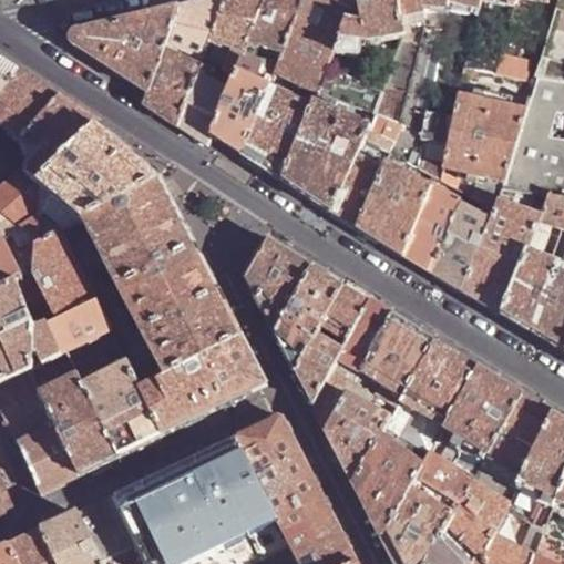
[(196,65),(200,58),(221,0),(191,0),(175,4),(145,91),(141,102),(147,105),(175,123),(196,65)]
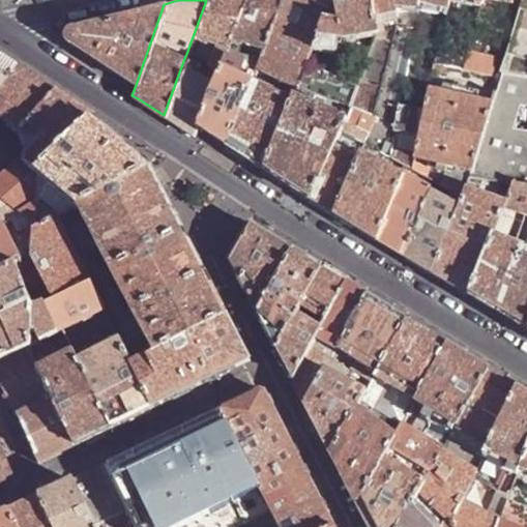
[(206,0),(186,54),(217,70),(227,45),(231,34),(243,0),(206,0)]
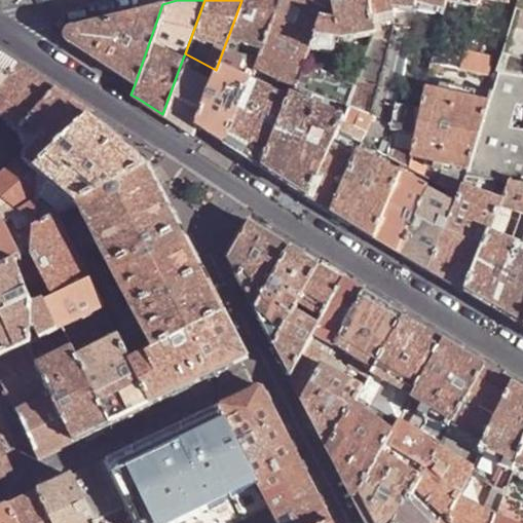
[(241,0),(229,34),(259,46),(277,0),(241,0)]
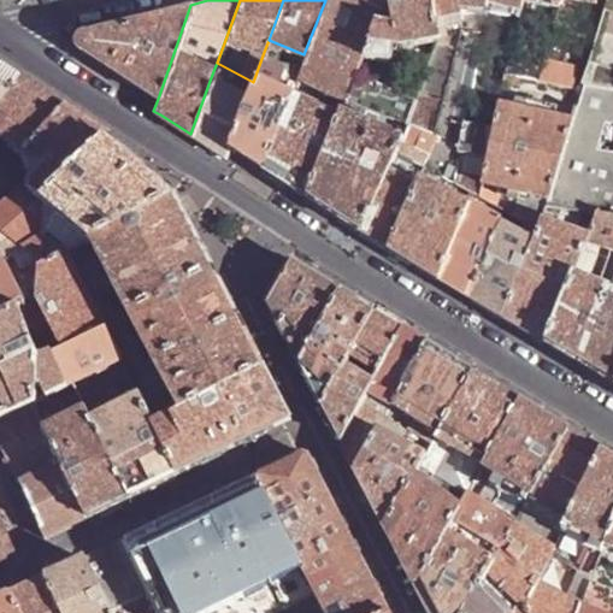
[(300,64),(295,76),(335,92),(342,95),(353,70),(360,52),(373,18),(377,7),(377,6),(364,0),(325,0),(304,54),(300,64)]
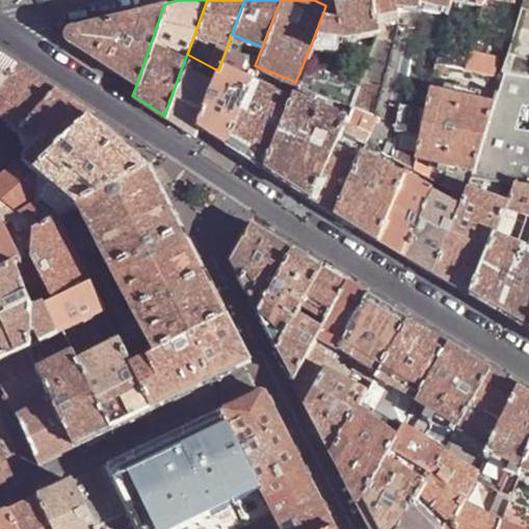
[(333,0),(336,11),(338,22),(322,16),(311,45),(333,50),(335,35),(340,36),(374,31),(372,15),(368,0),(333,0)]
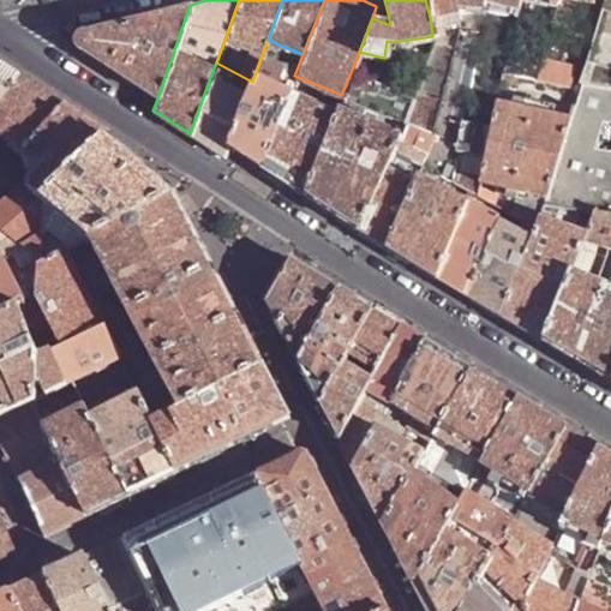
[(363,0),(376,6),(376,7),(388,13),(384,0),(363,0)]
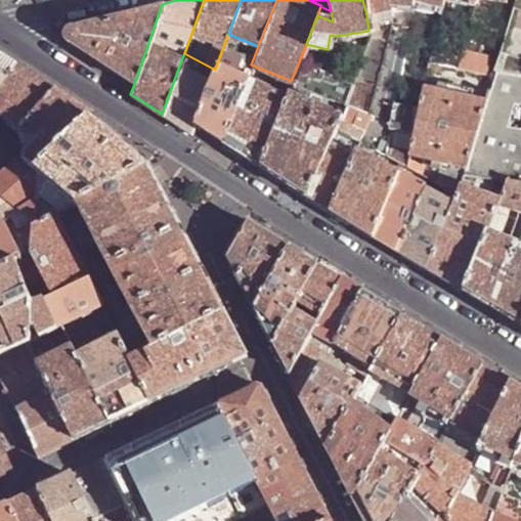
[(398,66),(410,0),(388,0),(389,7),(389,12),(389,30),(364,112),(341,101),(340,102),(337,112),(332,125),(355,137),(376,147),(381,150),(391,99),(396,73),(398,66)]
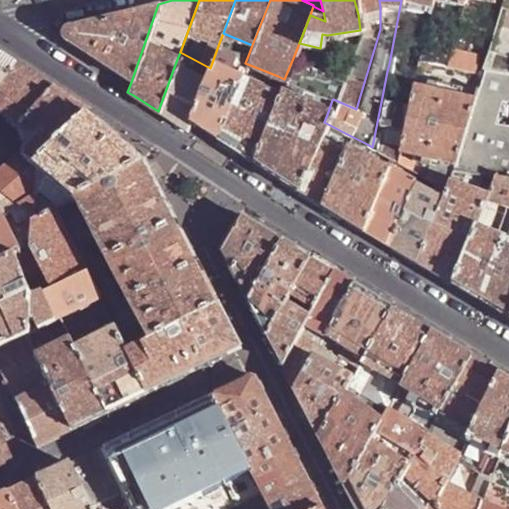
[(354,0),(358,14),(380,12),(380,7),(379,0),(354,0)]
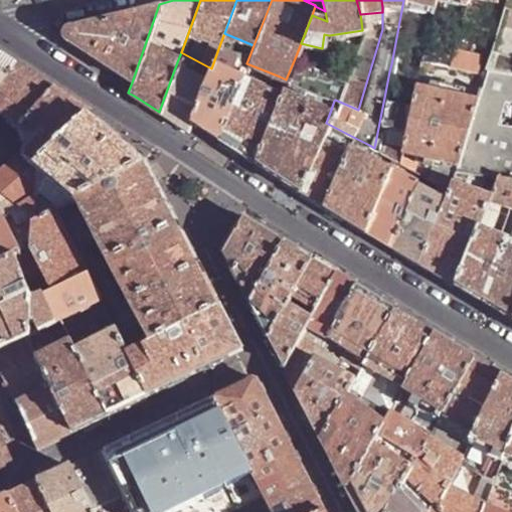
[(503,0),(484,66),(511,70),(511,0),(503,0)]
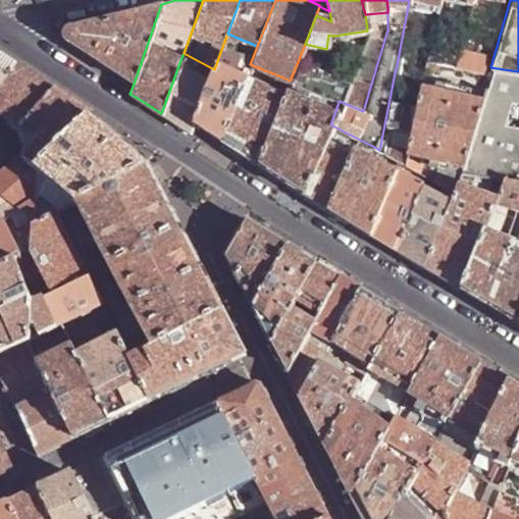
[(119,14),(69,28),(67,28),(64,32),(63,37),(67,41),(83,51),(104,65),(134,84),(161,4),(119,14)]
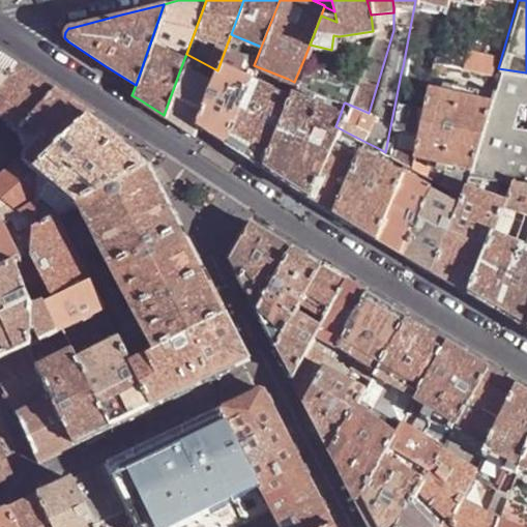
[(337,22),(334,11),(324,6),(321,16),(337,22)]
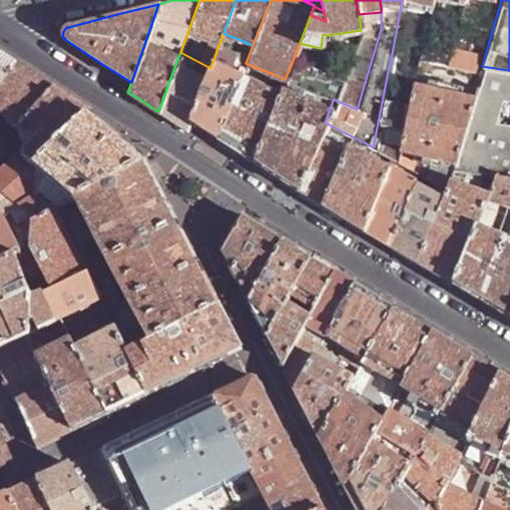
[(205,80),(190,120),(190,121),(211,134),(216,137),(240,77),(245,63),(249,53),(242,49),(231,50),(219,43),(210,68),(205,80)]
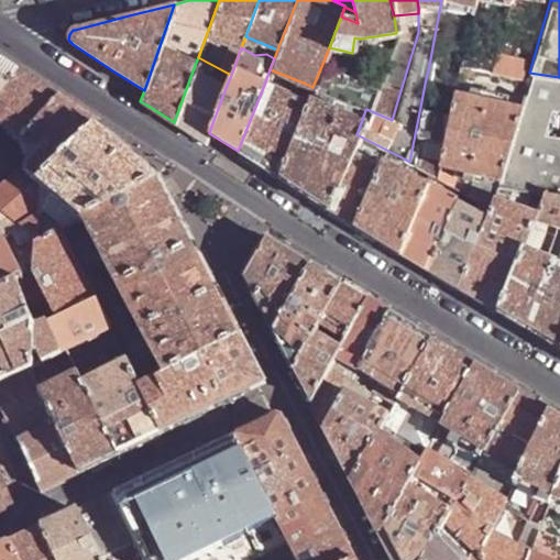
[(462,48),(459,63),(472,65),(489,68),(493,55),(462,48)]
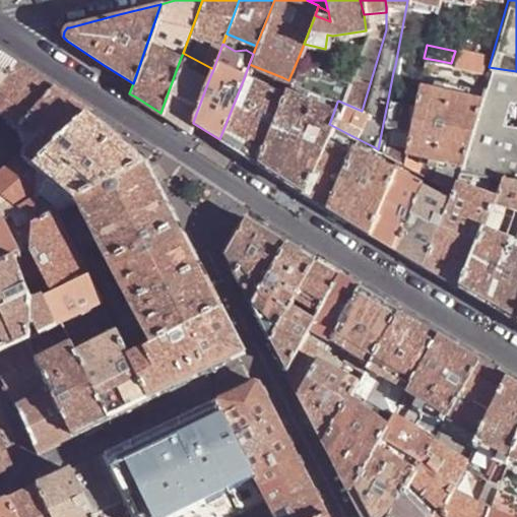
[(479,69),(485,52),(456,46),(455,51),(451,63),(479,69)]
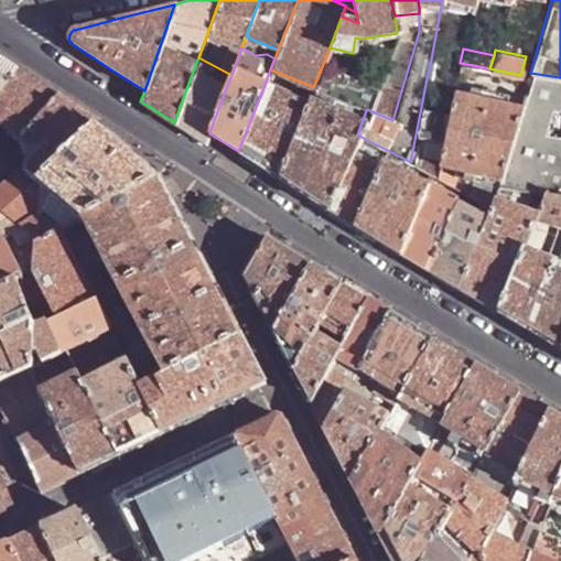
[(0,88),(17,66),(0,54),(0,88)]
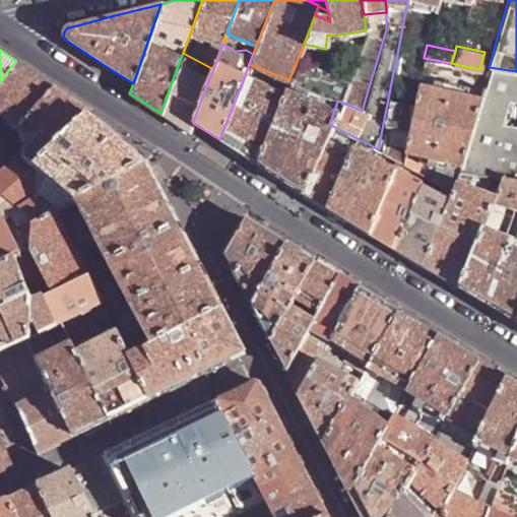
[(213,69),(183,53),(180,60),(187,64),(185,68),(208,81),(213,69)]
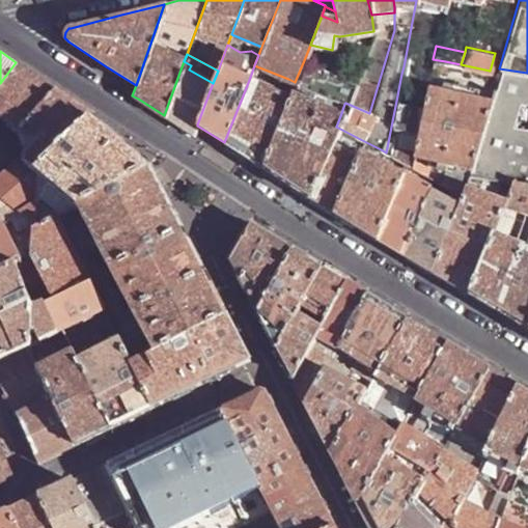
[(433,59),(431,66),(443,70),(445,61),(433,59)]
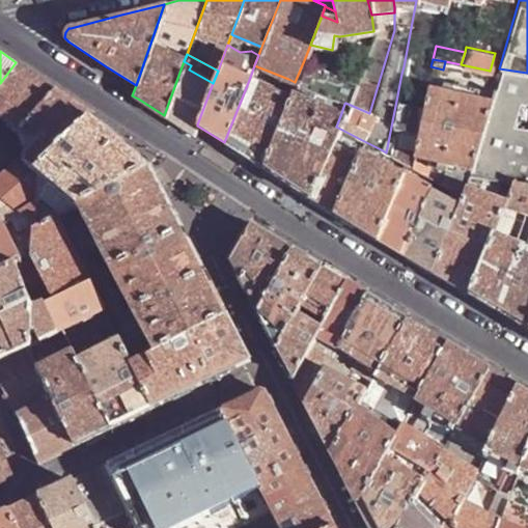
[(315,91),(311,100),(292,91),(289,98),(261,167),(286,183),(308,197),(329,144),(336,127),(341,113),(322,104),(326,95),(344,104),(345,103),(354,83),(304,60),(295,82),(315,91)]
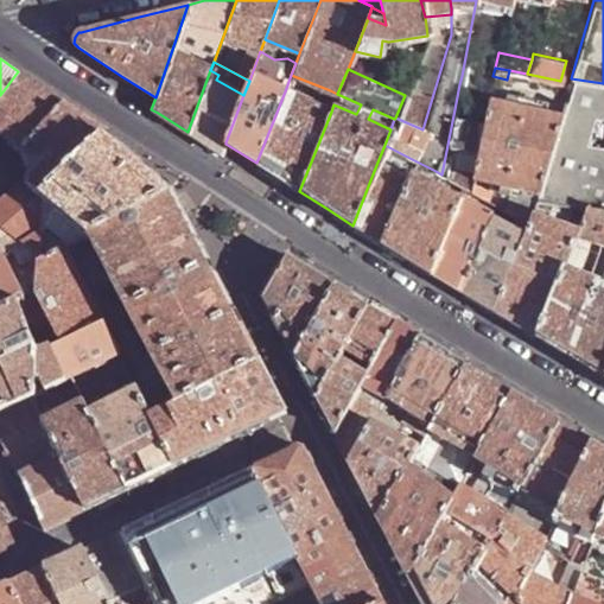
[(226,142),(243,95),(216,80),(218,75),(210,70),(188,132),(192,135),(222,154),(226,144),(226,142)]
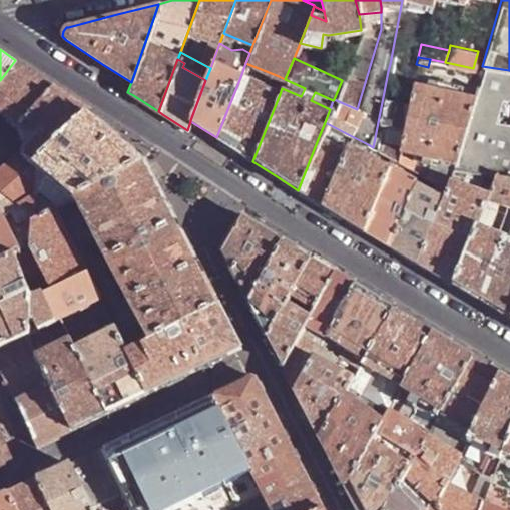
[(44,79),(15,60),(0,80),(0,111),(17,125),(52,84),(44,79)]
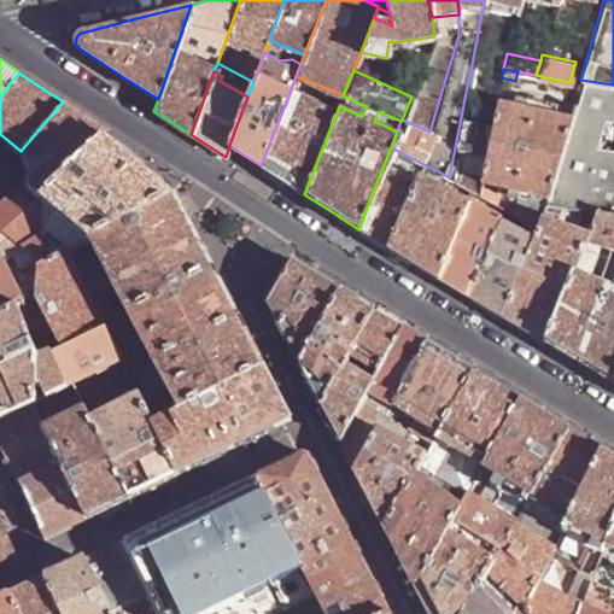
[(547,194),(544,202),(590,209),(596,210),(613,212),(613,85),(580,80),(571,113),(569,117),(557,159),(547,194)]
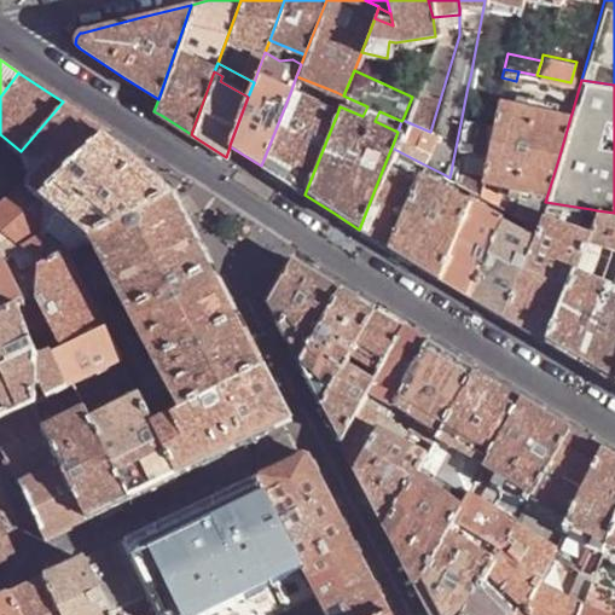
[(305,195),(337,114),(290,93),(261,166),(283,180),(305,195)]
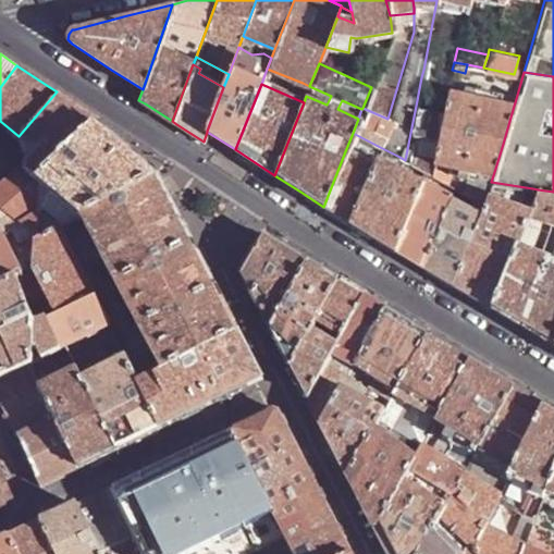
[(327,105),(331,96),(309,86),(307,91),(306,96),(327,105)]
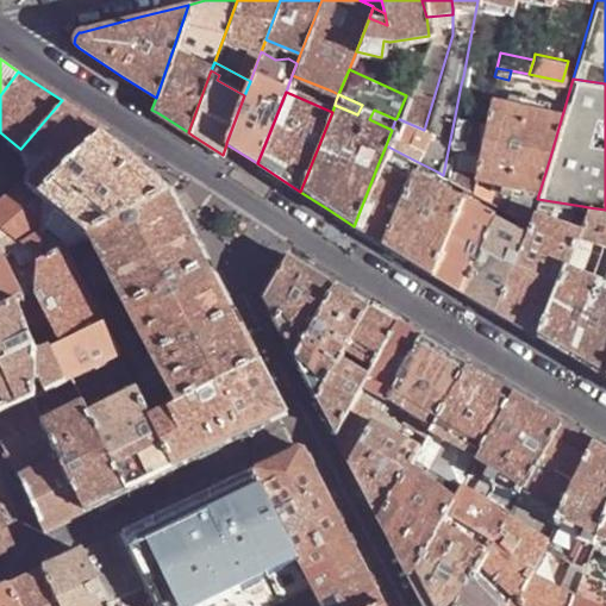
[(487,199),(491,181),(510,185),(539,192),(550,157),(562,116),(491,99),(485,122),(474,176),(470,189),(487,199)]
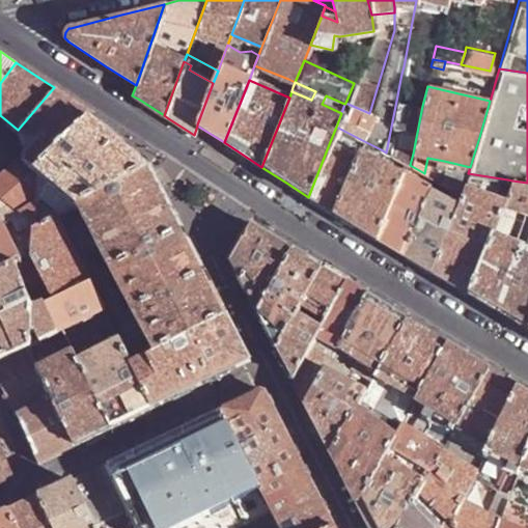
[(84,107),(54,87),(18,130),(16,131),(23,136),(31,141),(35,144),(36,143),(38,144),(38,143),(51,153),(89,115),(90,116),(93,113),(84,107)]
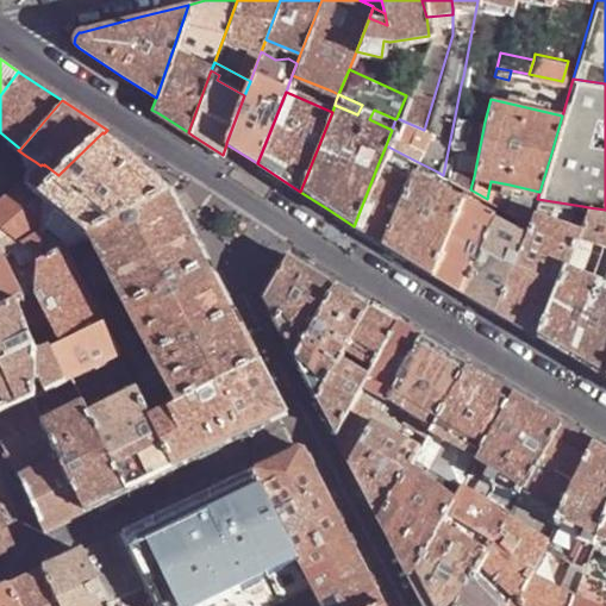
[(369,119),(392,130),(395,119),(374,110),(369,119)]
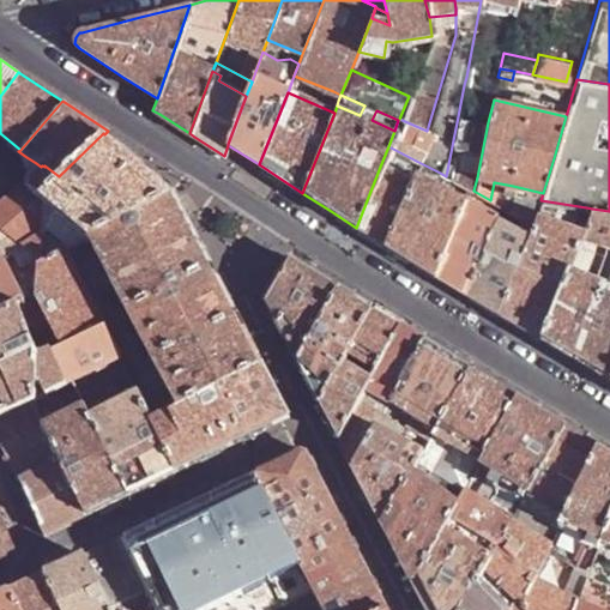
[(477,177),(488,122),(458,116),(446,176),(460,183),(466,187),(473,191),(477,177)]
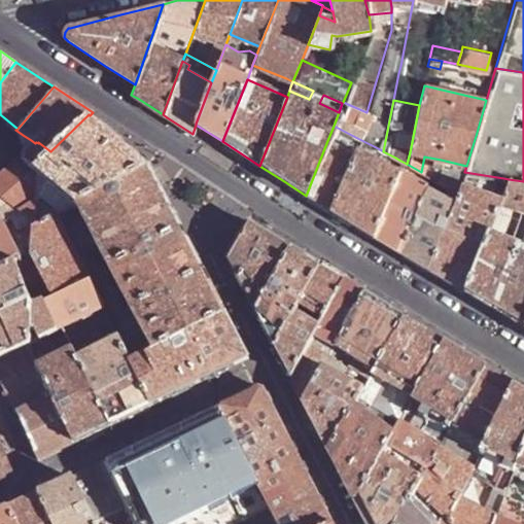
[(90,115),(89,114),(50,151),(36,165),(33,168),(45,178),(53,185),(72,202),(74,201),(146,165),(93,118),(90,115)]
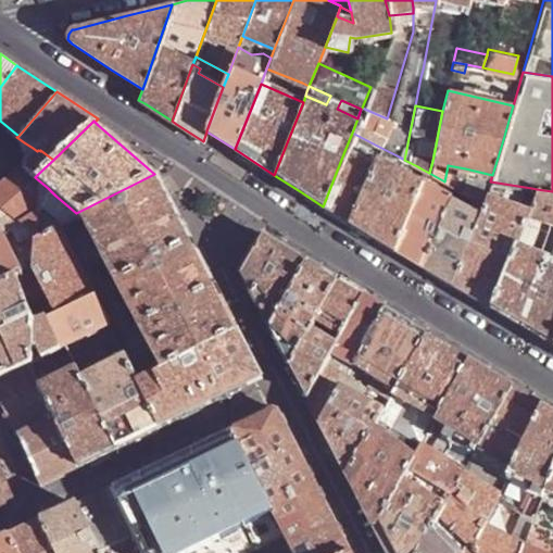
[(352,133),(344,151),(369,164),(373,155),(377,146),(352,133)]
